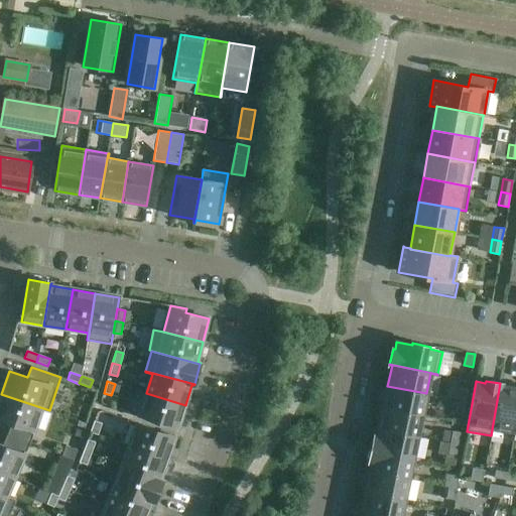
[(500,383),(491,435),(492,435),(493,428),(515,432),(515,424),(515,386),(511,385),(509,387),(501,386),(501,383),(500,383)]
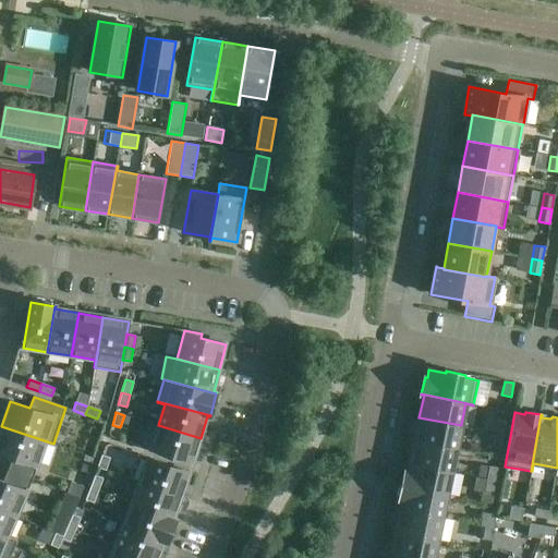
[(461,425),(419,417),(414,440),(456,449),(461,425)]
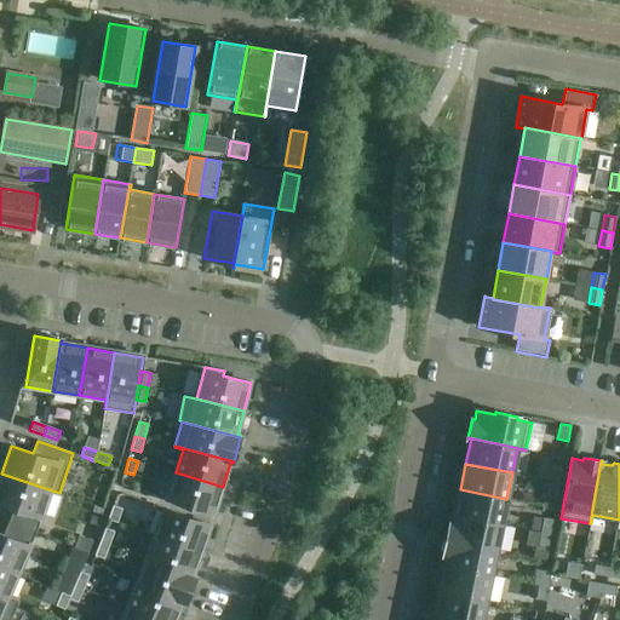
[(550,481),(560,483),(563,469),(554,466),(550,481)]
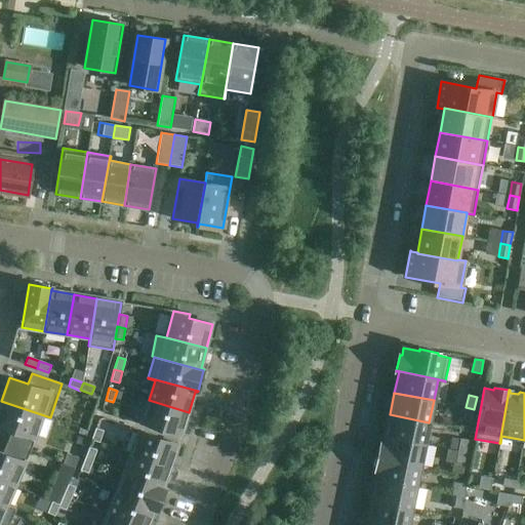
[(143,423),(182,435),(189,412),(149,400),(143,423)]
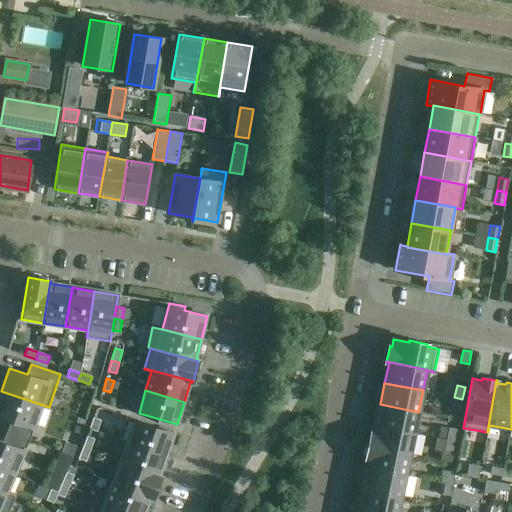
[(48,408),(49,407),(1,391),(0,394),(0,415),(11,420),(7,431),(30,439),(42,406),(48,408)]
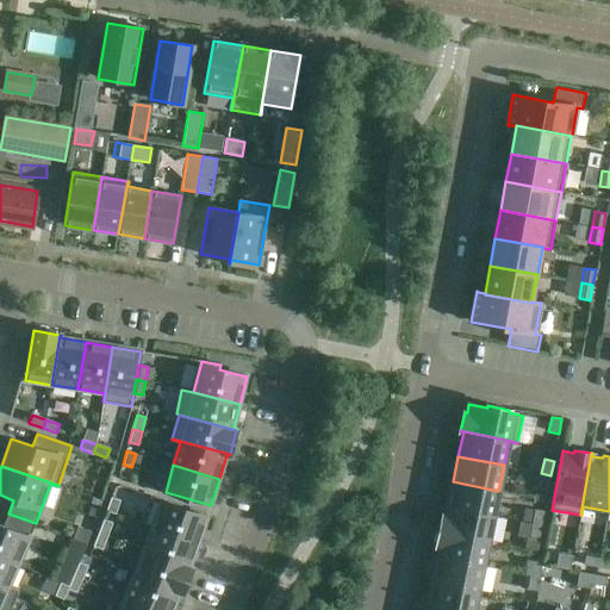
[(551,475),(541,473),(539,487),(548,489),(551,475)]
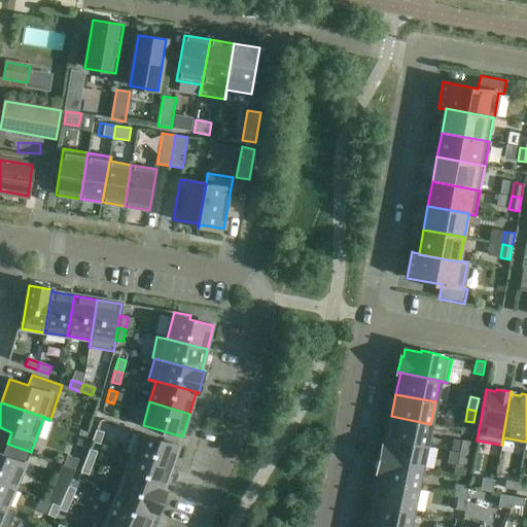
[(430,424),(391,416),(387,437),(426,446),(430,424)]
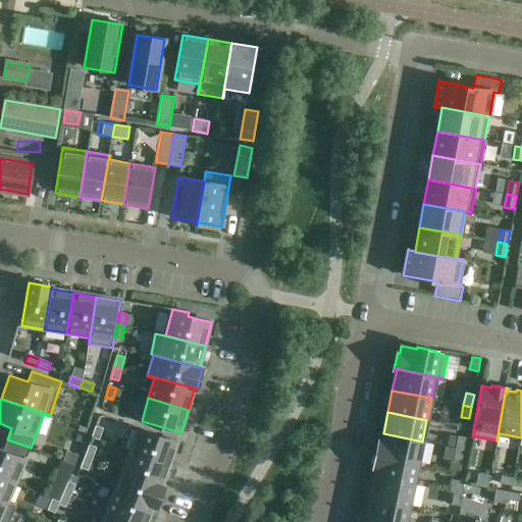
[(99,440),(103,428),(95,425),(91,437),(99,440)]
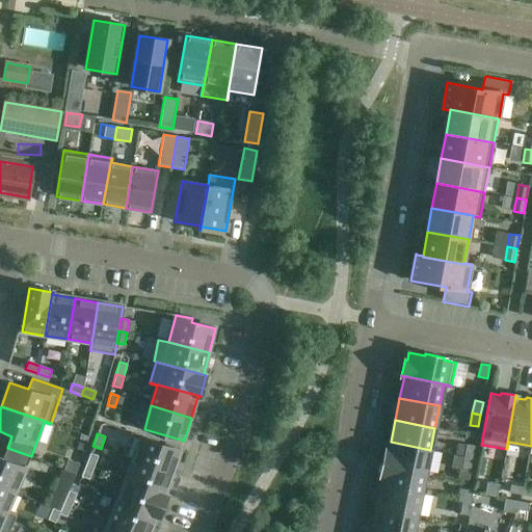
[(173,474),(181,451),(141,436),(133,460),(173,474)]
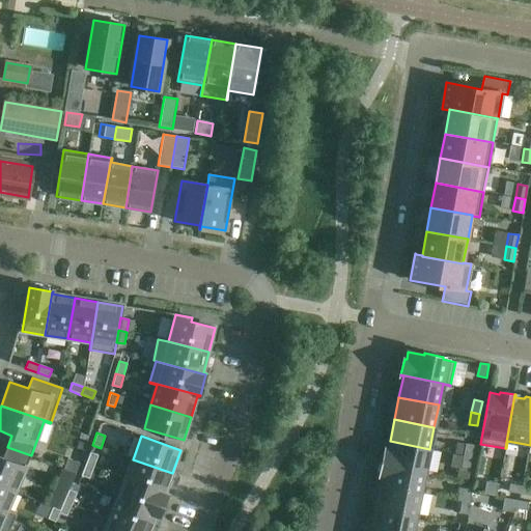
[(429,449),(390,441),(388,449),(386,449),(383,462),(425,471),(429,449)]
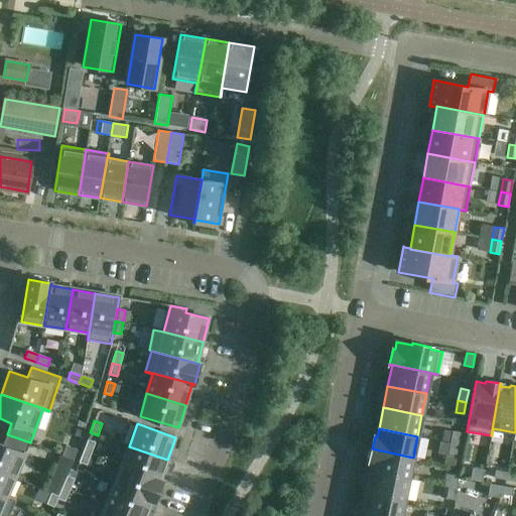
[(450,443),(459,444),(461,432),(453,431),(450,443)]
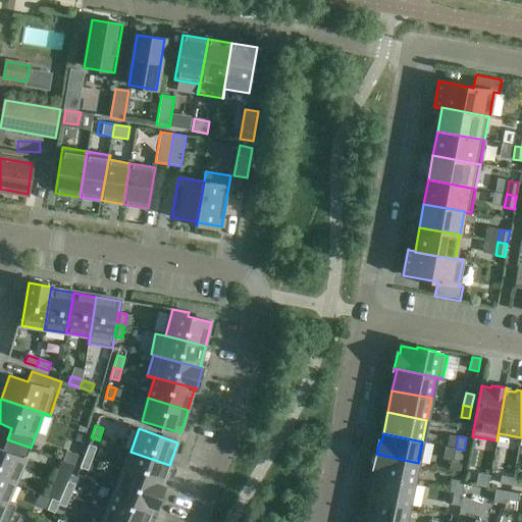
[(0,475),(15,482),(31,448),(7,439),(3,451),(0,449),(0,475)]
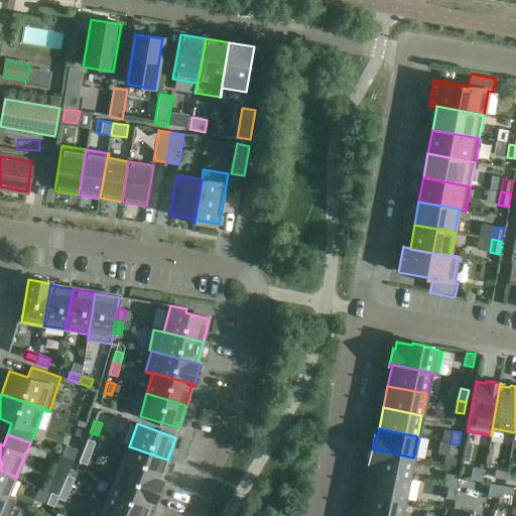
[(91,454),(96,442),(88,439),(84,450),(91,454)]
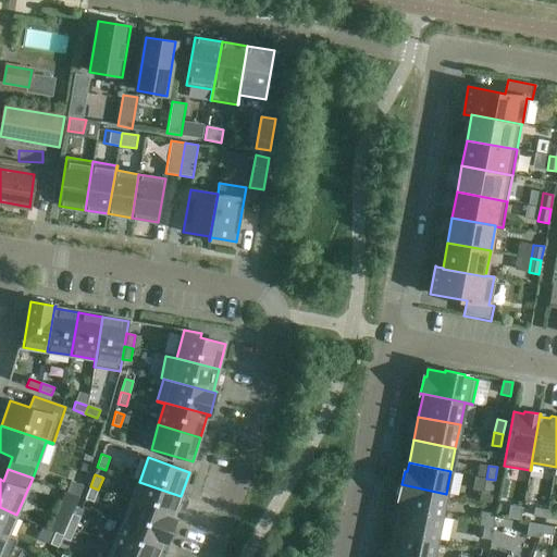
[(495,480),(486,479),(483,491),(493,493),(495,480)]
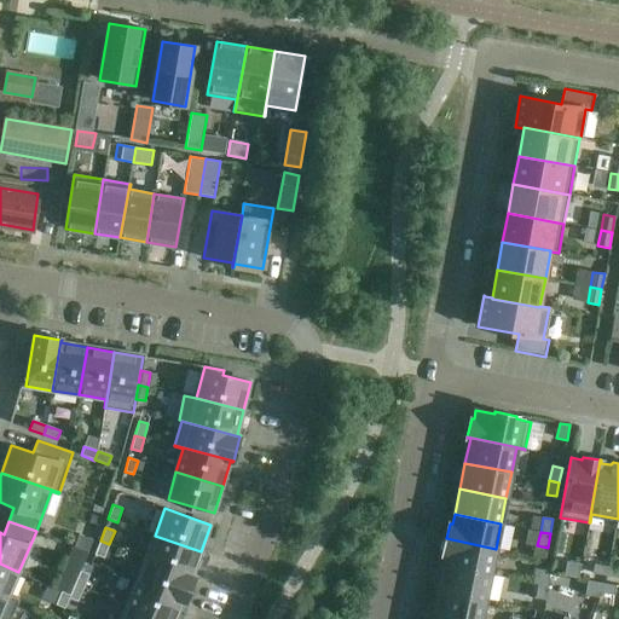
[(192,574),(201,551),(155,536),(146,559),(195,577),(196,576),(192,574)]
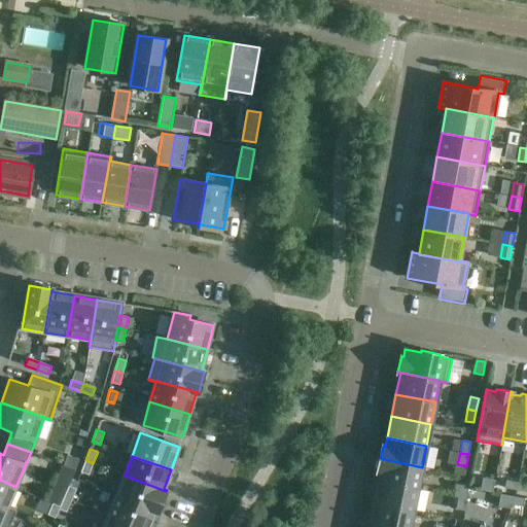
[(422,467),(380,458),(377,471),(380,472),(378,481),(417,489),(422,467)]
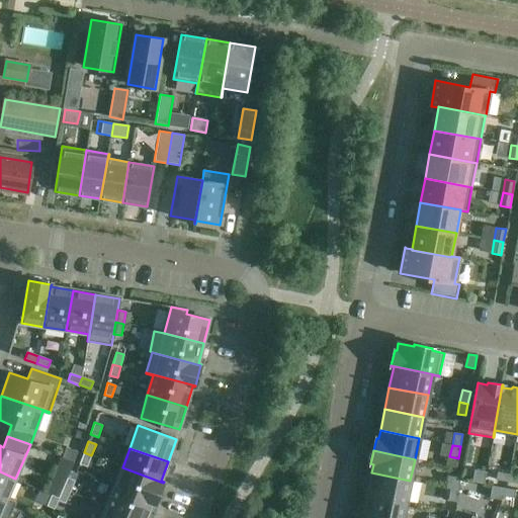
[(87,466),(91,455),(84,452),(79,464),(87,466)]
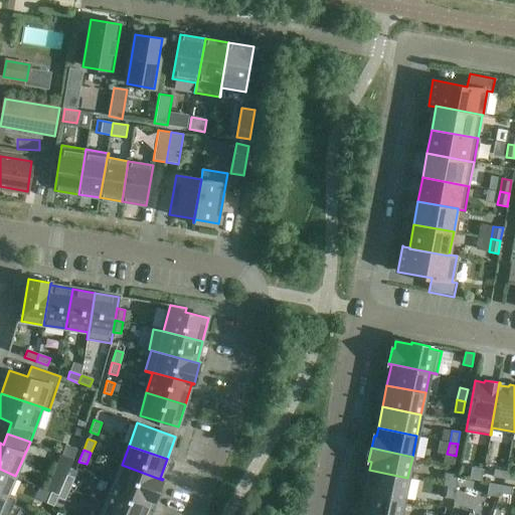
[(154,500),(162,480),(122,465),(115,485),(154,500)]
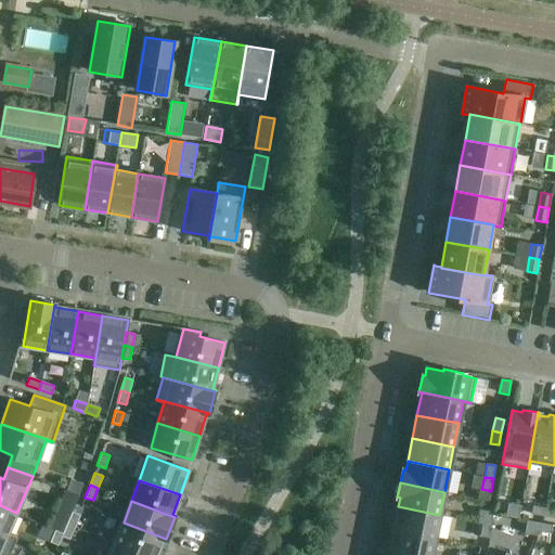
[(518,519),(521,506),(508,503),(505,516),(518,519)]
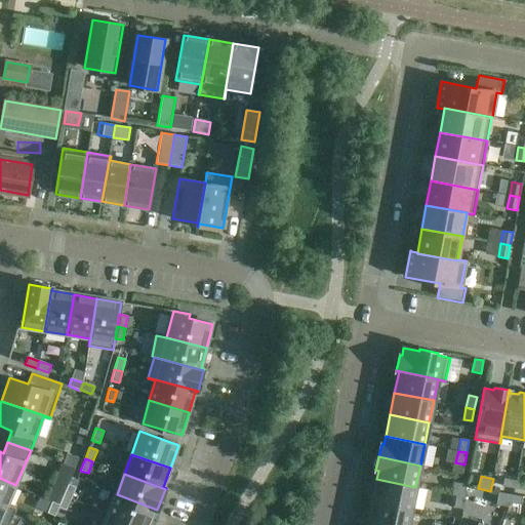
[(7,506),(15,485),(0,478),(0,502),(16,510),(16,509),(7,506)]
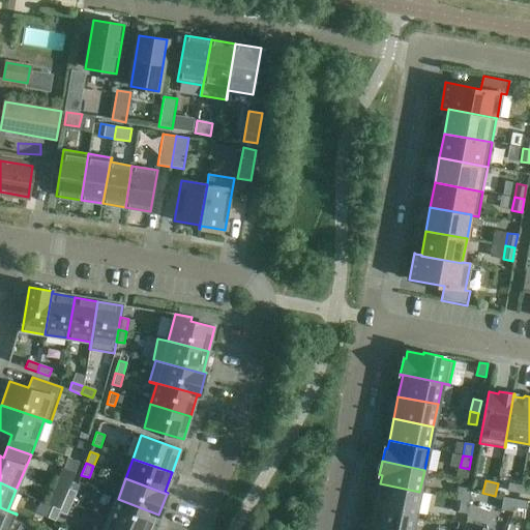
[(520,494),(521,486),(509,482),(507,491),(520,494)]
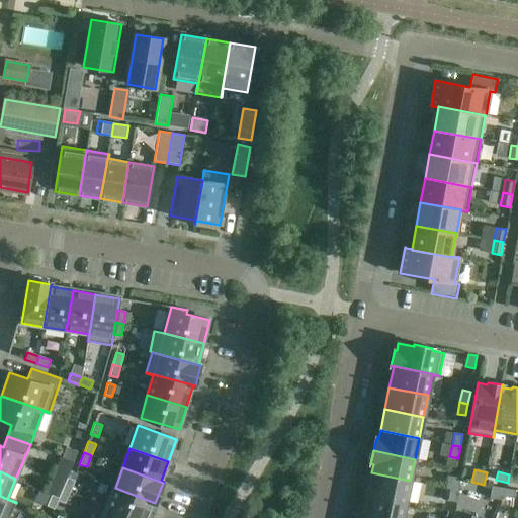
[(410,481),(371,472),(366,494),(406,502),(410,481)]
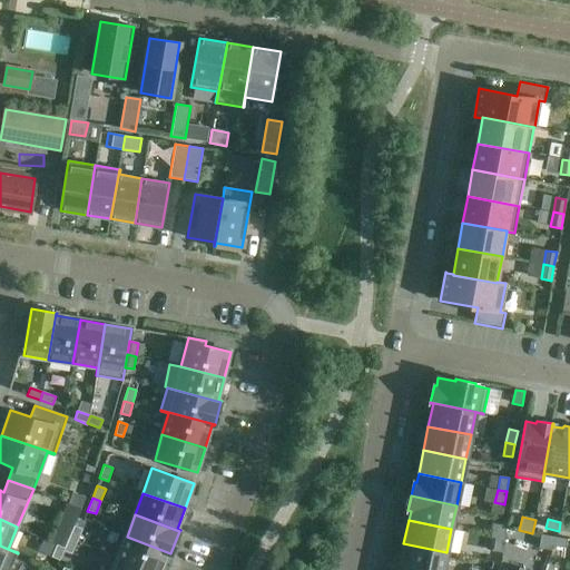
[(569,523),(560,522),(559,531),(569,532),(569,523)]
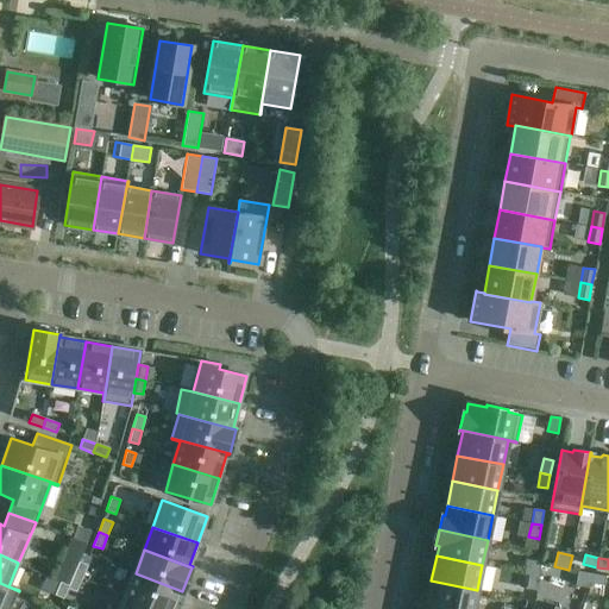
[(529,575),(539,577),(541,563),(527,559),(525,575),(529,575)]
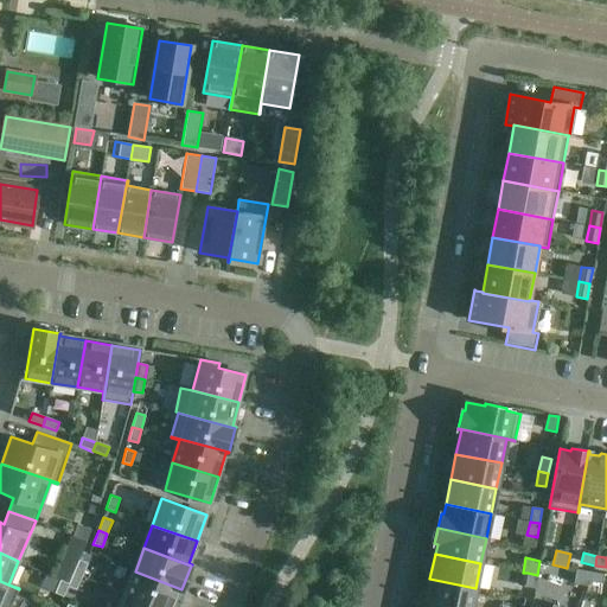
[(82,576),(88,563),(80,560),(74,573),(82,576)]
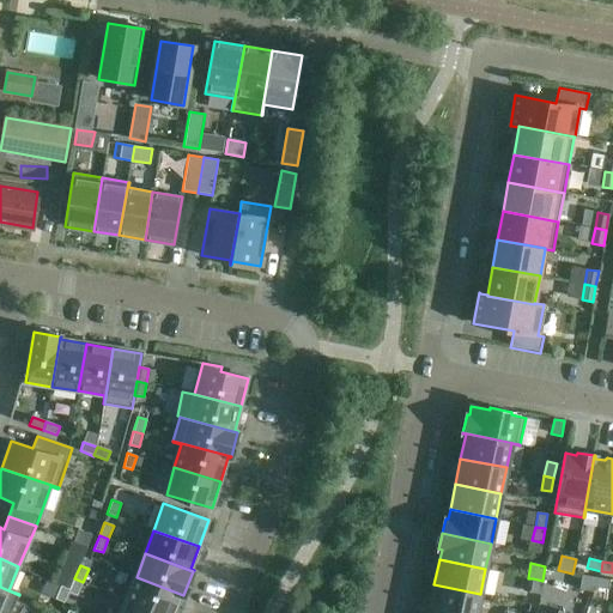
[(595,587),(596,577),(582,575),(580,589),(594,592),(595,587)]
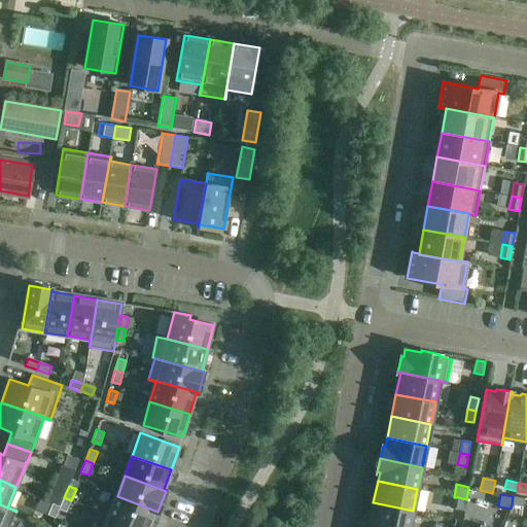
[(135,526),(148,526),(155,512),(157,513),(157,512),(117,496),(109,516),(135,526)]
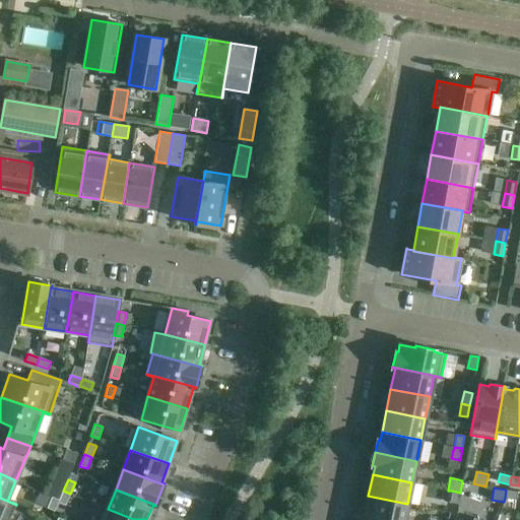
[(516,500),(518,492),(506,490),(505,498),(516,500)]
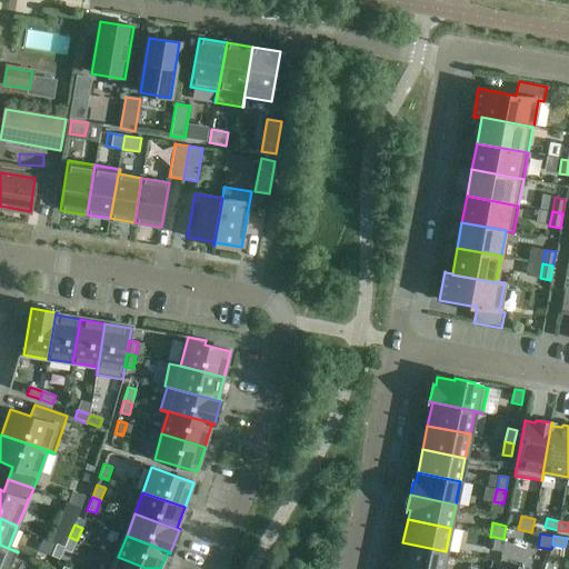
[(71,552),(77,540),(69,537),(65,547),(63,549),(71,552)]
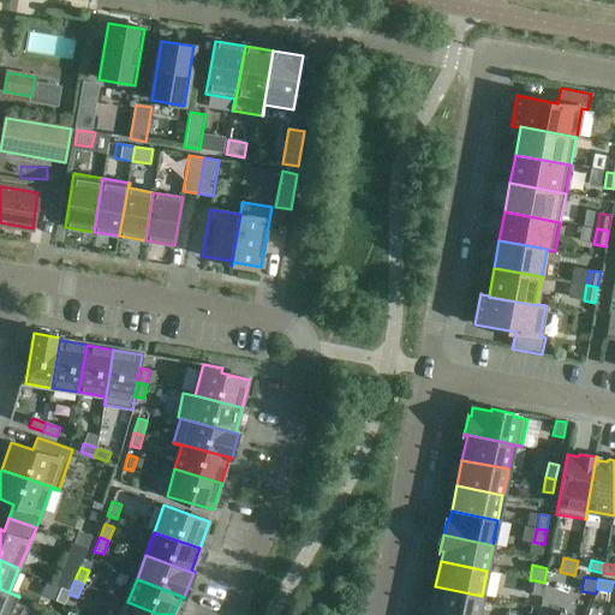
[(544,583),(535,580),(532,595),(542,596),(544,583)]
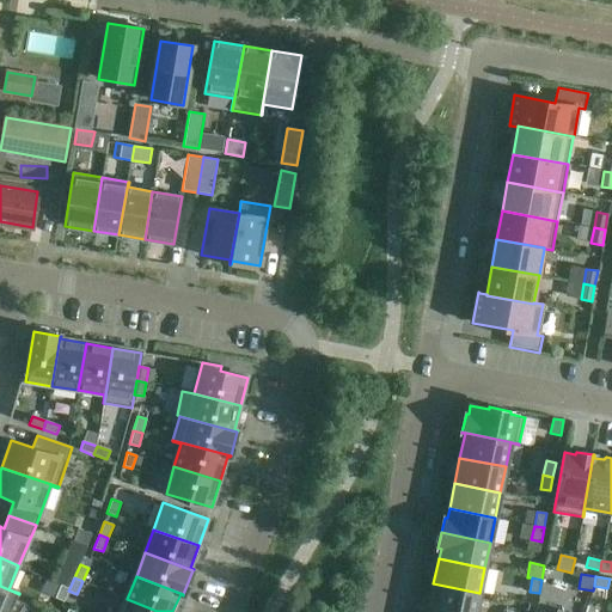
[(475,611),(479,593),(433,583),(428,609),(442,611),(475,611)]
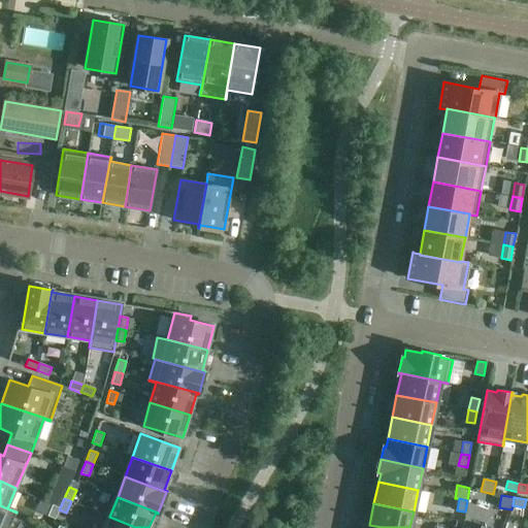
[(60,507),(53,504),(47,516),(56,519),(59,509),(60,507)]
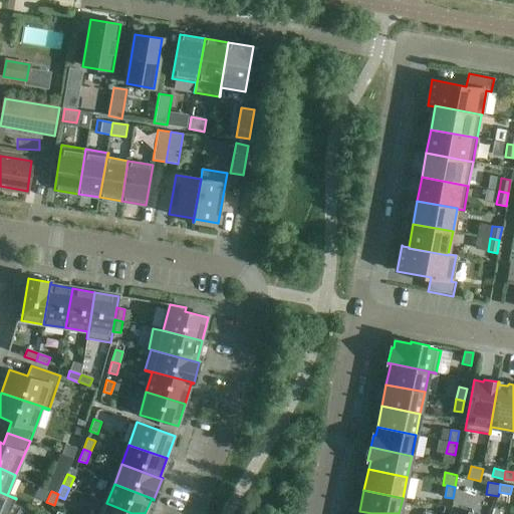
[(9,513),(16,499),(0,492),(0,513),(9,513)]
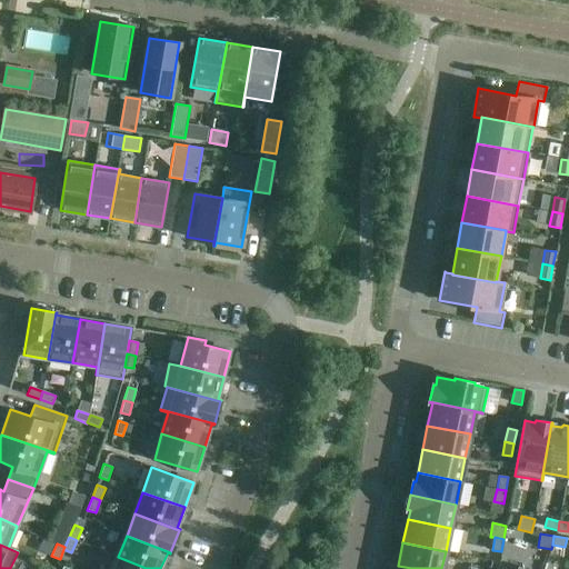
[(146,568),(118,557),(112,568),(146,568)]
